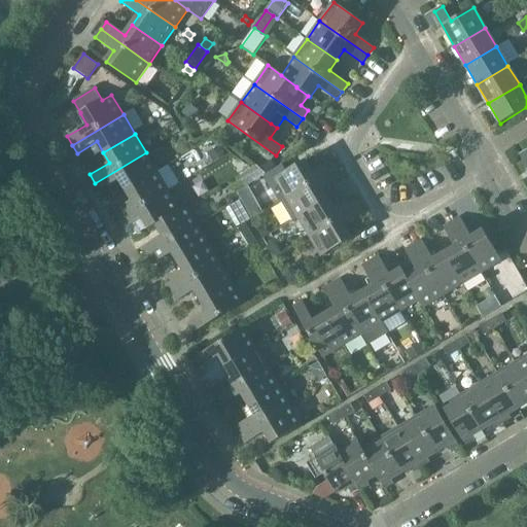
[(221,148),(210,154),(214,163),(225,156),(221,148)]
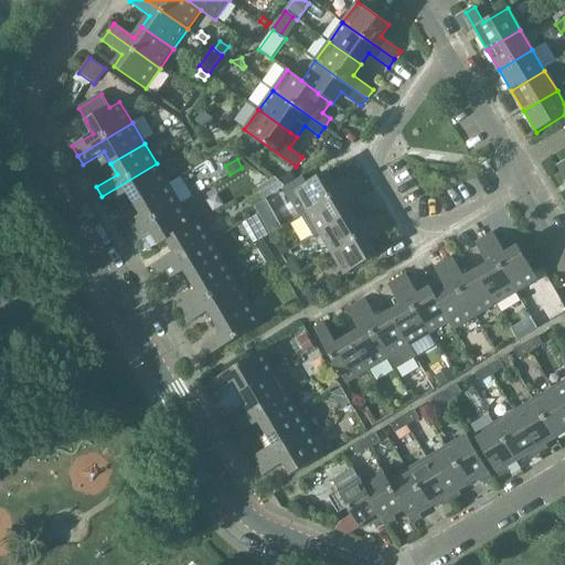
[(128,192),(135,204),(169,184),(157,163),(102,196),(107,205),(128,192)]
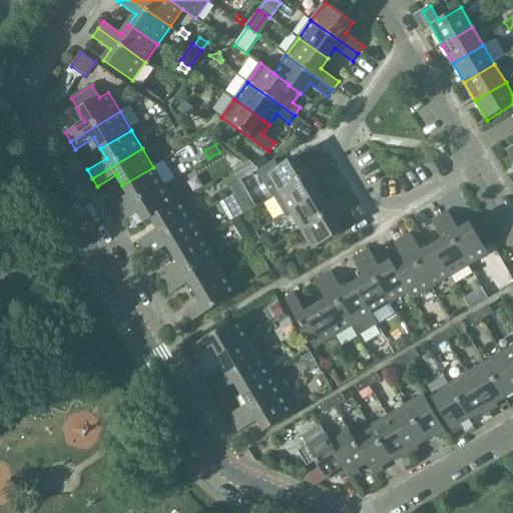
[(268,174),(280,193),(329,164),(324,155),(305,167),(299,156),(268,174)]
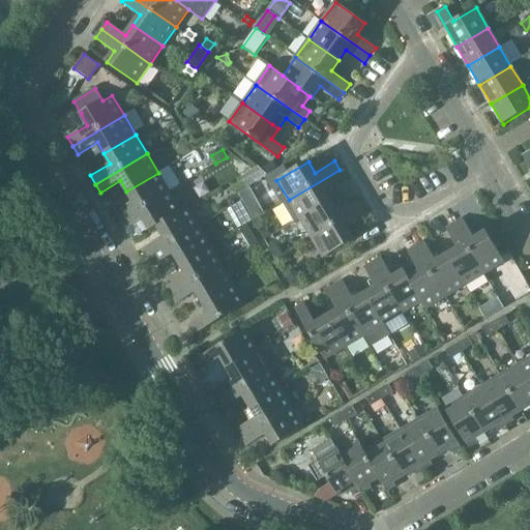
[(274,163),(265,168),(269,175),(278,169),(274,163)]
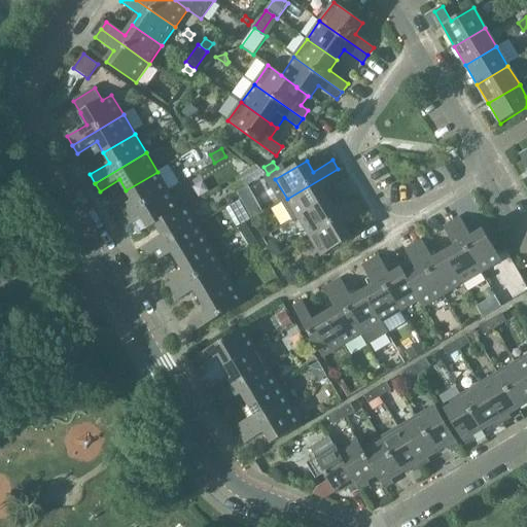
[(256,166),(241,175),(246,184),(265,174),(256,166)]
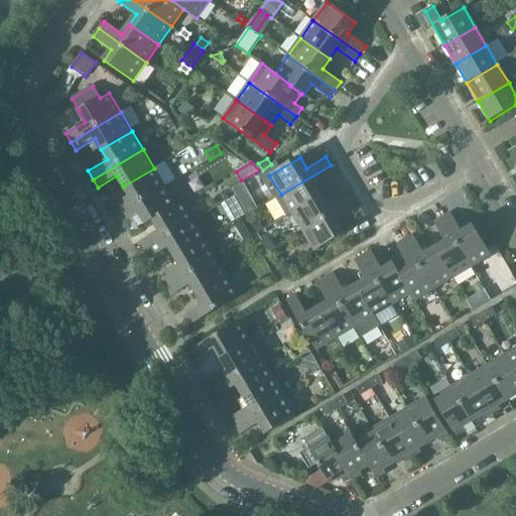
[(281,195),(292,214),(323,196),(316,184),(336,173),(331,165),(281,195)]
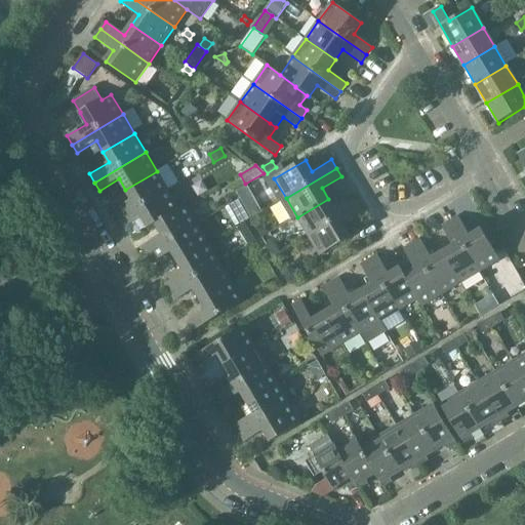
[(113,211),(117,220),(168,190),(157,171),(125,190),(131,200),(113,211)]
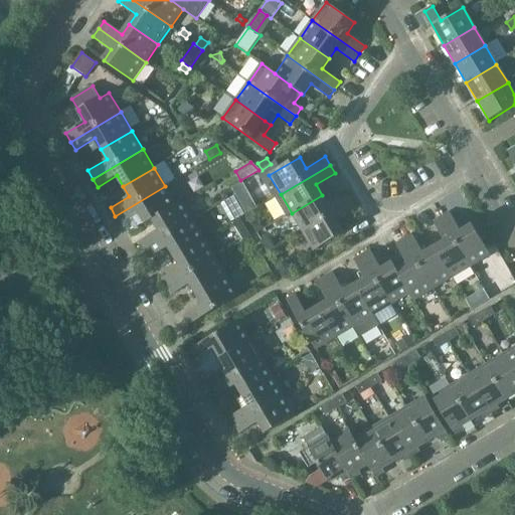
[(232,188),(238,200),(249,194),(242,182),(232,188)]
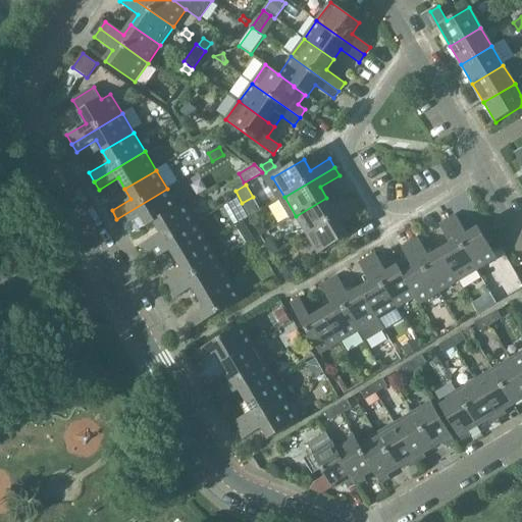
[(148,227),(155,223),(154,222),(178,208),(167,189),(116,219),(121,227),(141,216),(148,227)]
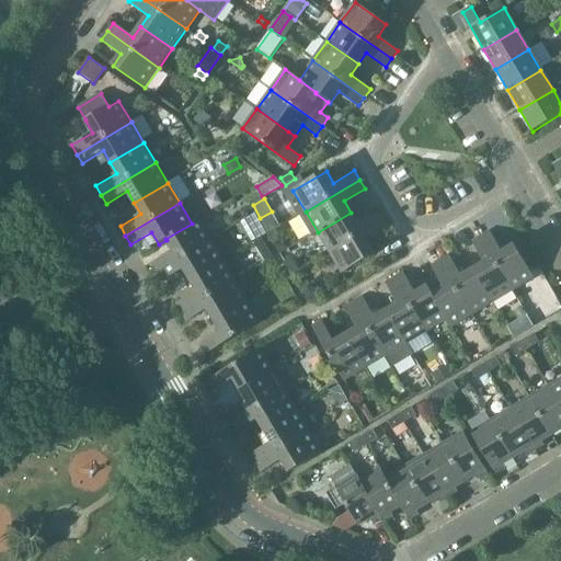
[(318,232),(330,252),(384,220),(378,212),(357,224),(351,213),(318,232)]
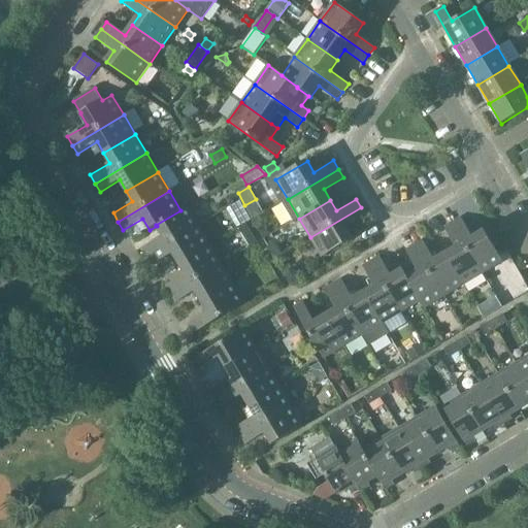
[(239,201),(234,204),(245,224),(251,221),(239,201)]
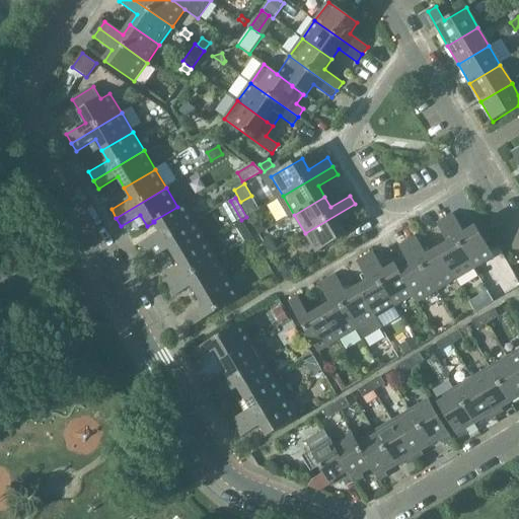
[(248,199),(241,203),(247,214),(254,210),(248,199)]
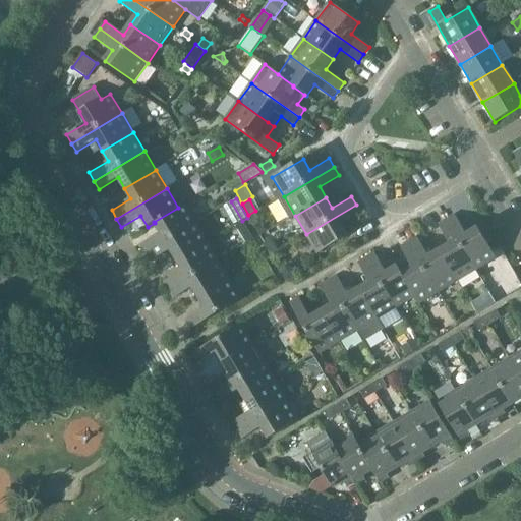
[(154,222),(155,223),(161,233),(141,244),(147,252),(196,223),(185,204),(178,208),(154,222)]
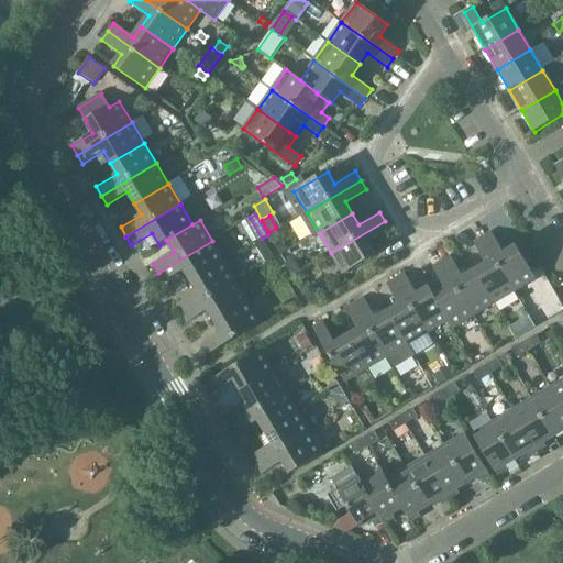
[(331,253),(343,274),(384,251),(376,238),(390,230),(385,221),(331,253)]
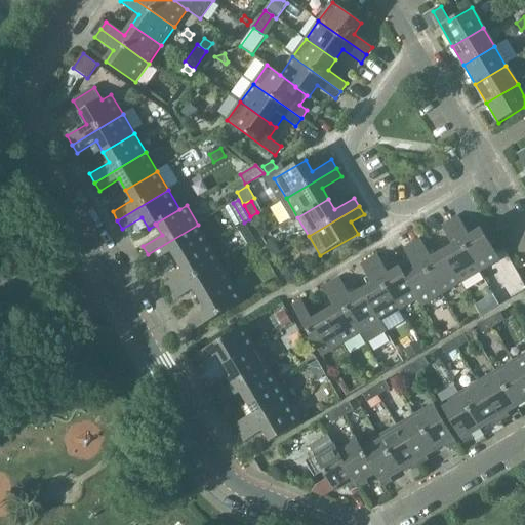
[(458,216),(450,221),(480,272),(500,260),(481,229),(470,236),(458,216)]
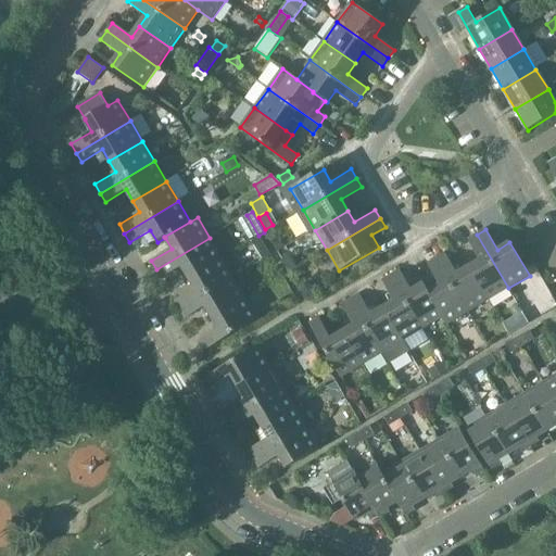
[(489,300),(508,288),(477,235),(467,240),(480,261),(468,267),(489,300)]
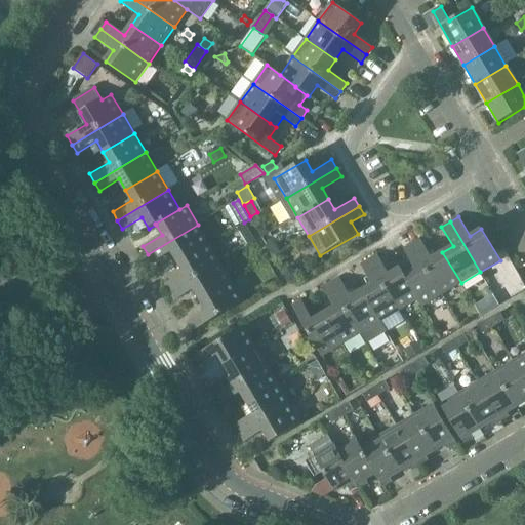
[(171,251),(178,261),(209,243),(198,225),(148,254),(153,263),(171,251)]
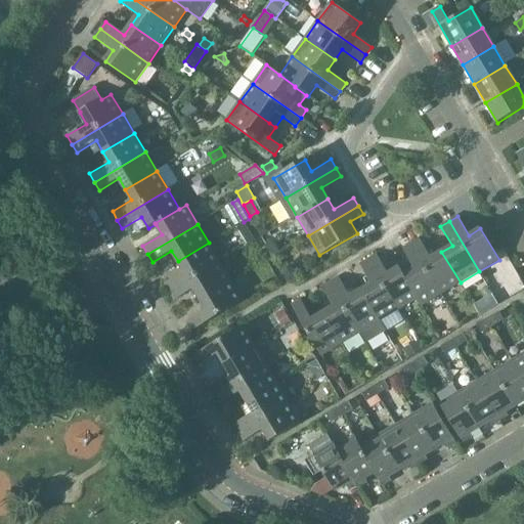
[(264,226),(257,230),(261,237),(268,233),(264,226)]
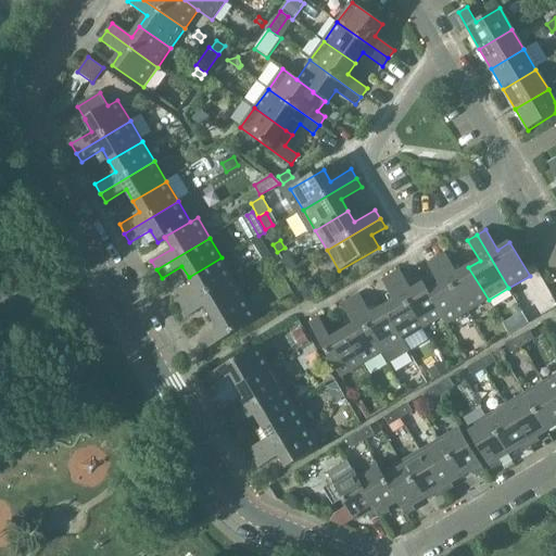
[(468,312),(489,300),(468,267),(457,274),(445,253),(437,258),(468,312)]
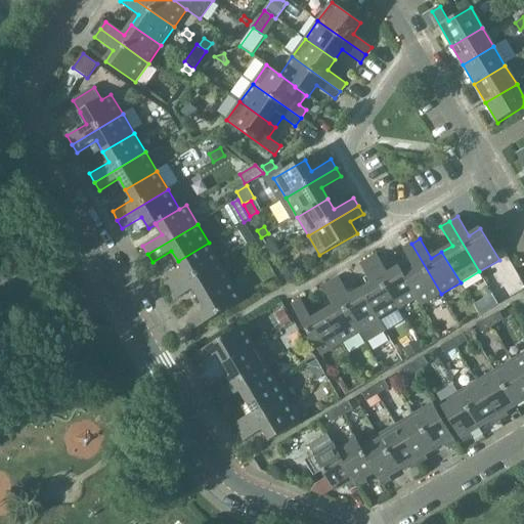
[(272,241),(266,245),(272,257),(279,253),(272,241)]
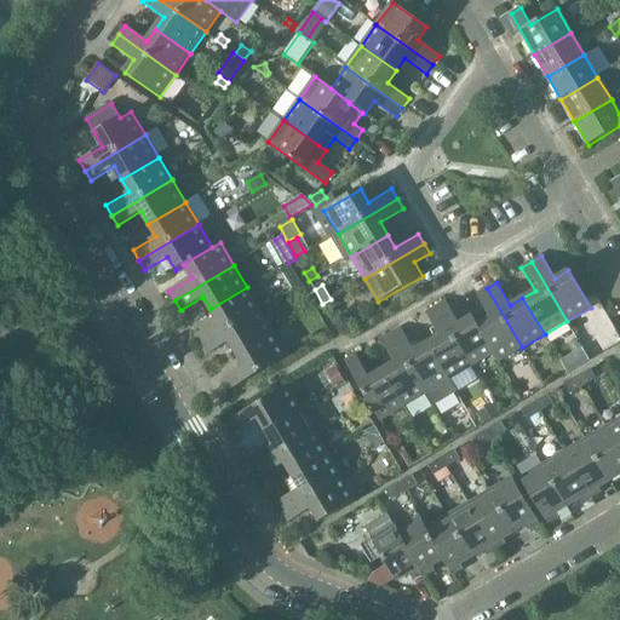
[(195,336),(201,345),(260,310),(247,287),(211,309),(218,322),(195,336)]
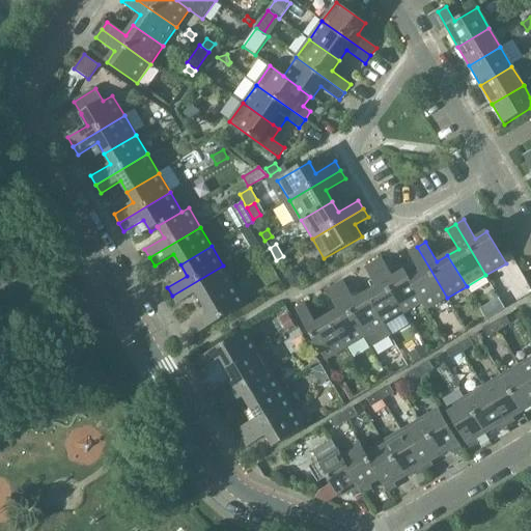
[(427,310),(447,298),(417,247),(409,252),(420,272),(410,278),(409,278),(423,303),(427,310)]
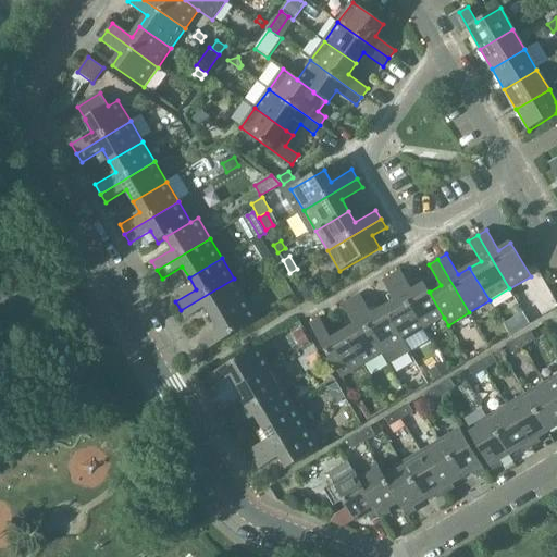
[(444,318),(429,292),(430,292),(425,284),(412,292),(400,271),(392,276),(423,330),(444,318)]
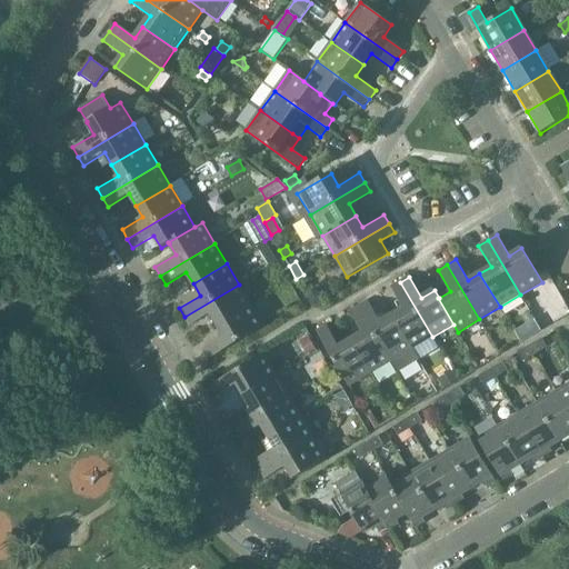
[(412,349),(432,337),(400,282),(391,287),(403,308),(392,316),(412,349)]
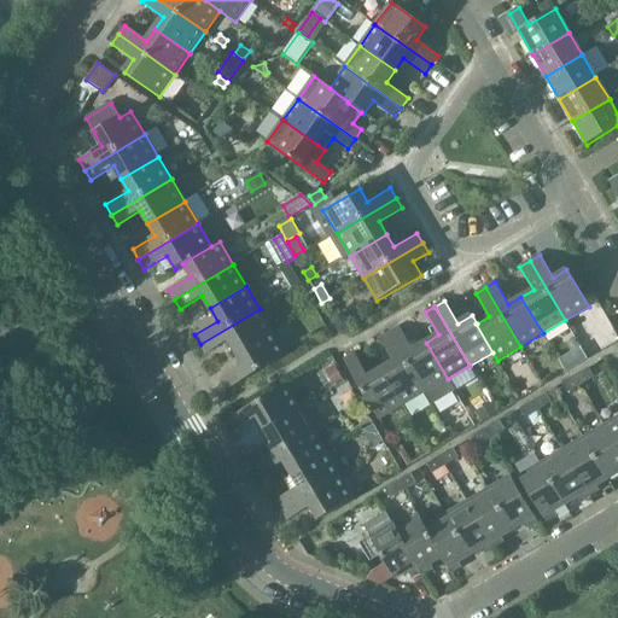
[(229,340),(237,354),(273,332),(260,309),(200,344),(207,355),(229,340)]
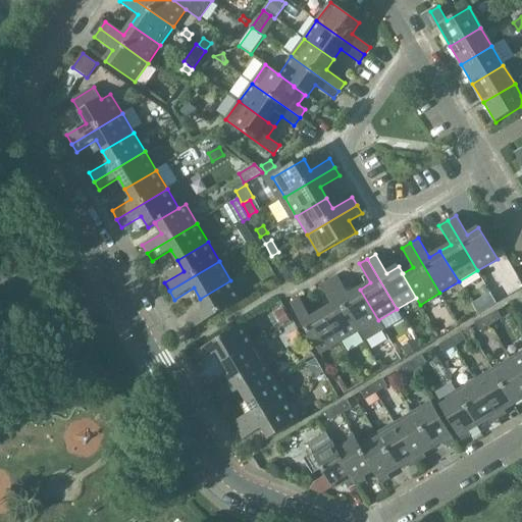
[(486,275),(471,281),(476,297),(492,291),(486,275)]
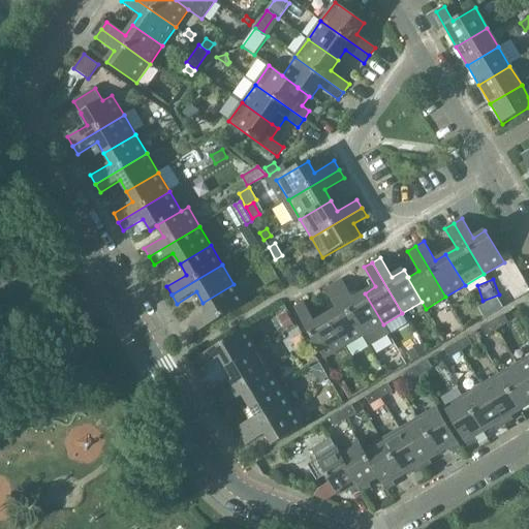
[(334,285),(364,336),(370,346),(390,335),(383,324),(365,293),(353,300),(342,280),(334,285)]
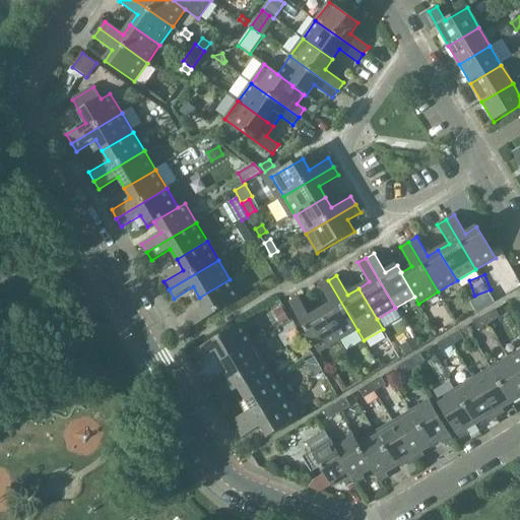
[(230,279),(199,298),(205,308),(186,319),(191,328),(242,299),(230,279)]
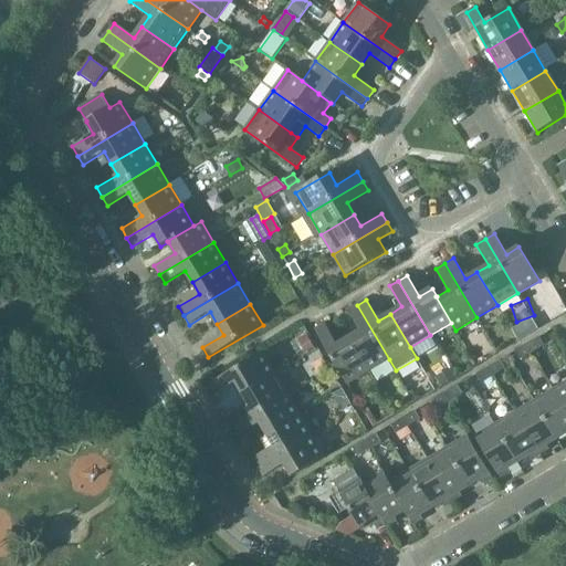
[(369,371),(389,359),(357,305),(348,311),(360,331),(348,338),(369,371)]
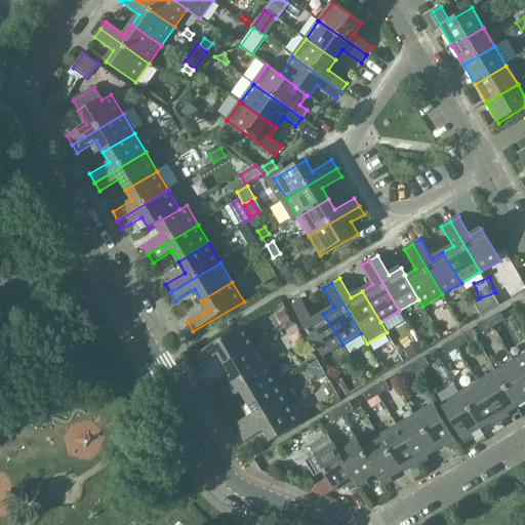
[(342,345),(323,314),(313,320),(301,300),(292,306),(322,357),(342,345)]
